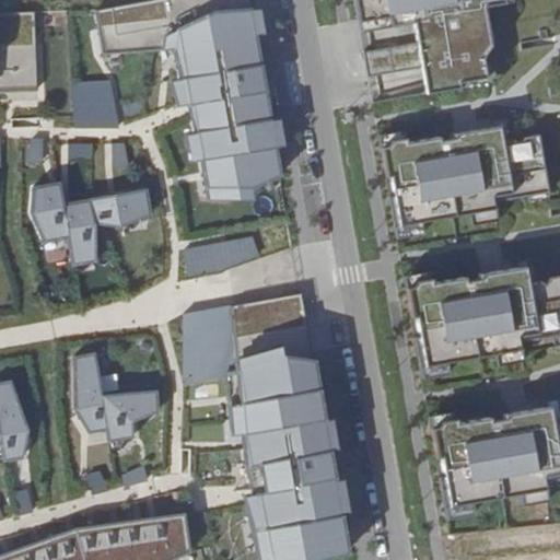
[(266,34),(261,11),(251,10),(248,0),(159,0),(96,11),(103,53),(176,50),(183,78),(173,81),(179,107),(193,106),(197,133),(186,135),(189,162),(203,161),(208,202),(256,201),(255,188),(282,176),(279,149),(287,147),(283,119),(273,120),(259,35),(266,34)]
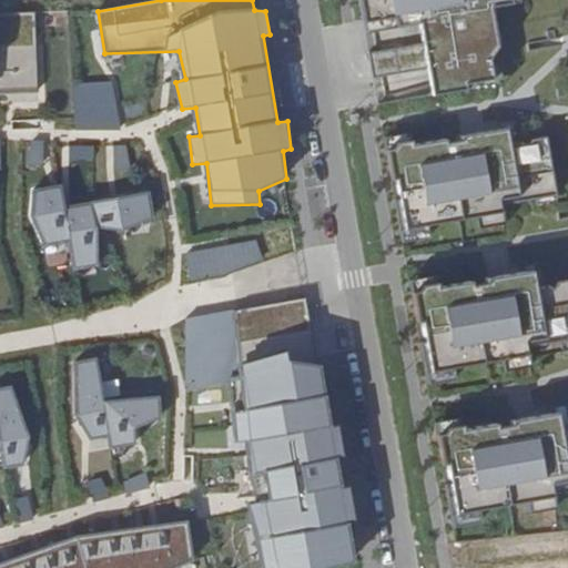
[(359,0),(365,22),(419,13),(425,43),(371,53),(374,75),(428,66),(434,92),(495,82),(488,52),(497,40),(490,0),(493,0),(359,0)]
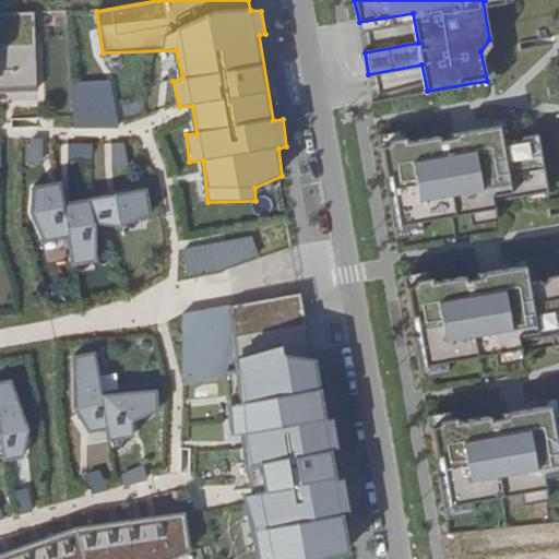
[(520,43),(520,56),(550,56),(550,42),(520,43)]
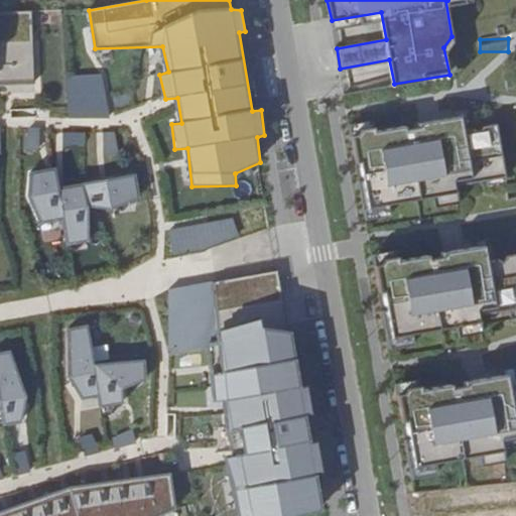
[(113,117),(106,69),(66,73),(71,116),(113,117)]
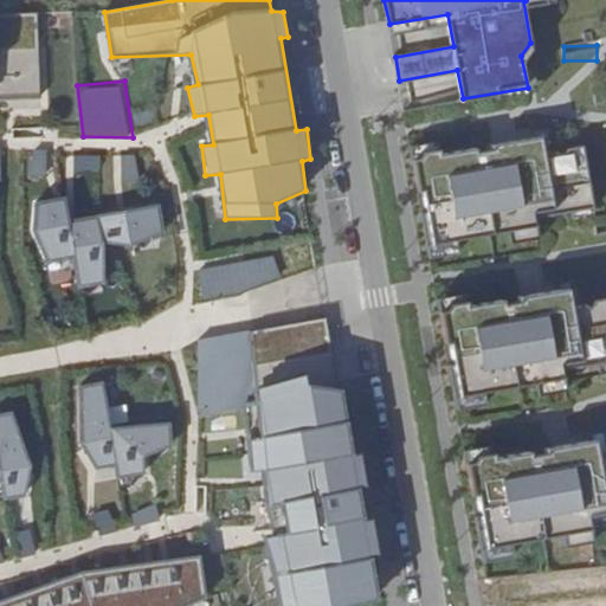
[(413,161),(429,246),(521,230),(522,236),(539,232),(537,220),(594,211),(584,147),(569,150),(563,156),(555,153),(545,154),(542,139),(494,147),(494,150),(478,153),(478,149),(439,156),(439,152),(423,154),(419,160),(413,161)]
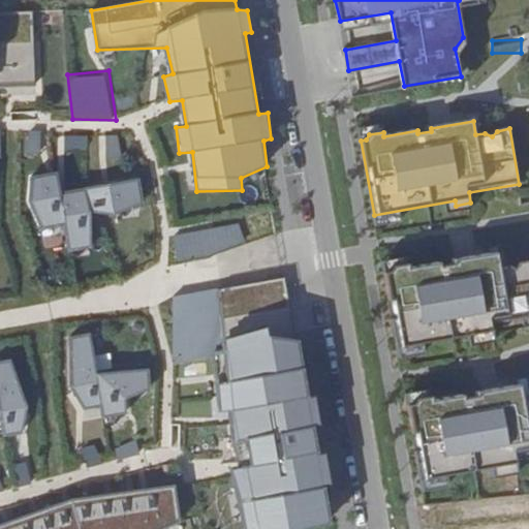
[(151,203),(150,179),(74,184),(72,161),(49,163),(52,217),(81,215),(83,244),(106,242),(104,206),(151,203)]
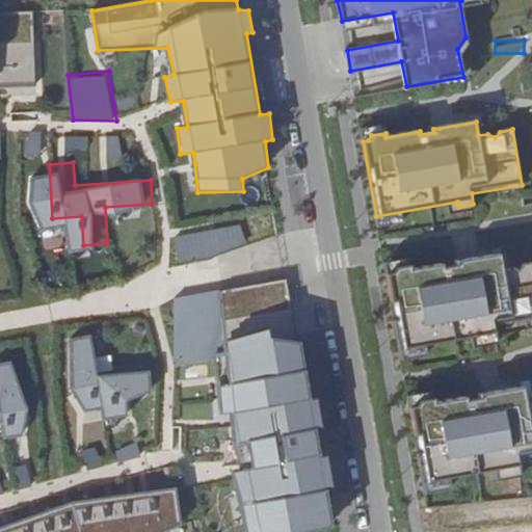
[(179,263),(246,247),(241,223),(173,239),(179,263)]
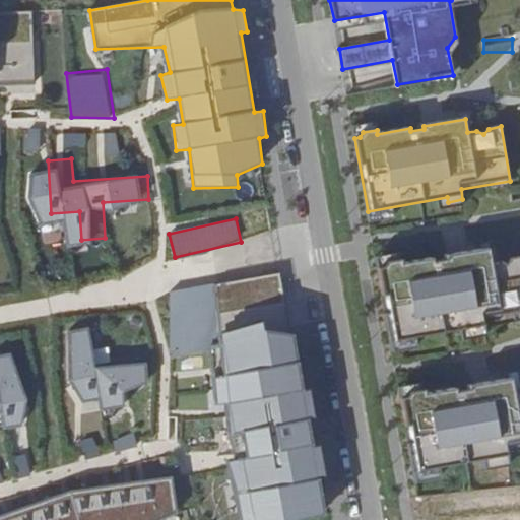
[(378,268),(391,341),(469,327),(470,332),(485,329),(483,319),(519,312),(519,257),(511,259),(506,265),(500,261),(491,262),(489,249),(446,256),(447,259),(434,261),(433,258),(400,264),(399,260),(386,262),(383,267),(378,268)]
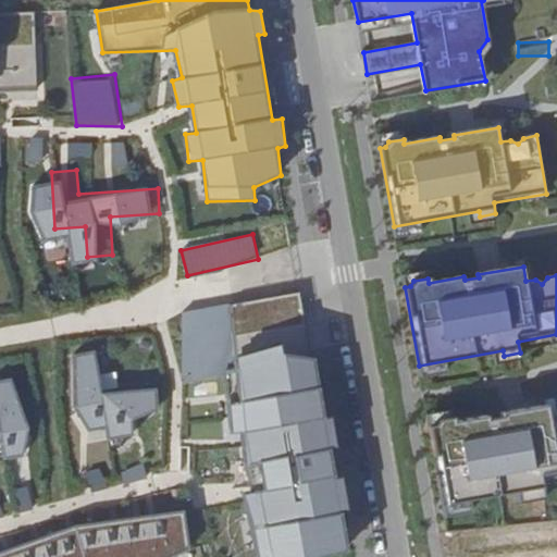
[(286,356),(280,346),(238,357),(242,404),(231,405),(233,434),(247,433),(248,469),(263,463),(265,492),(244,495),(257,556),(322,556),(348,549),(343,512),(351,509),(345,480),(337,480),(333,449),(341,447),(334,418),(329,419),(316,357),(286,356)]
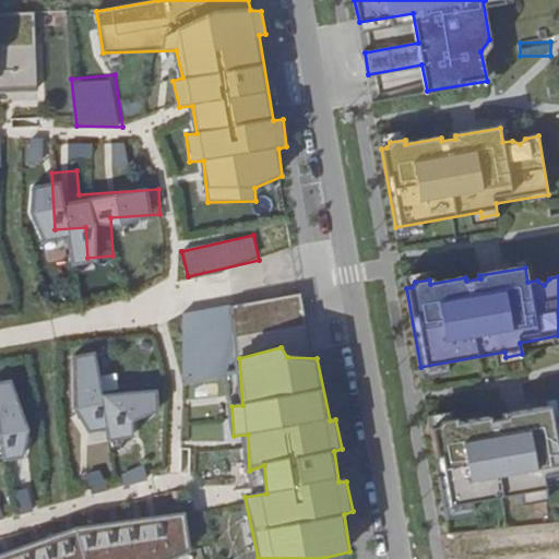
[(116,348),(98,351),(103,404),(91,406),(94,424),(139,431),(166,408),(163,393),(146,400),(140,376),(126,376),(116,348)]
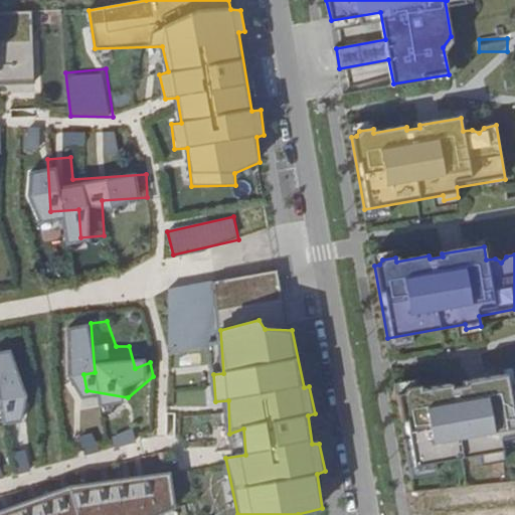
[(9,360),(0,362),(0,400),(20,399),(20,415),(34,412),(45,382),(24,346),(8,349),(9,360)]
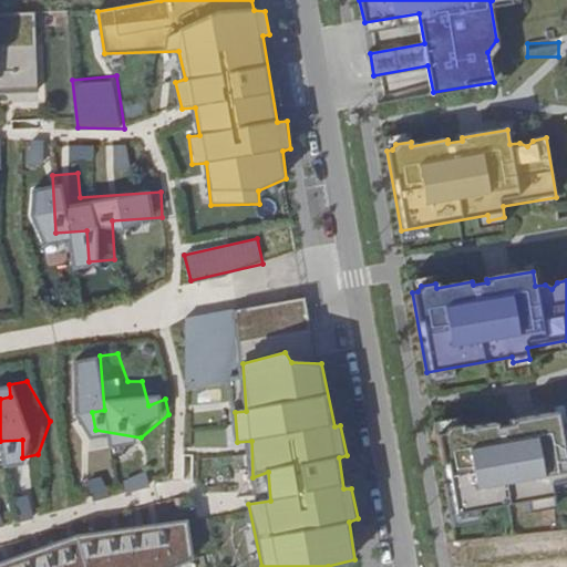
[(436,434),(451,514),(537,498),(538,504),(555,501),(553,490),(566,486),(566,426),(560,428),(557,413),(512,421),(512,424),(497,426),(497,423),(462,430),(461,425),(446,429),(442,433),(436,434)]
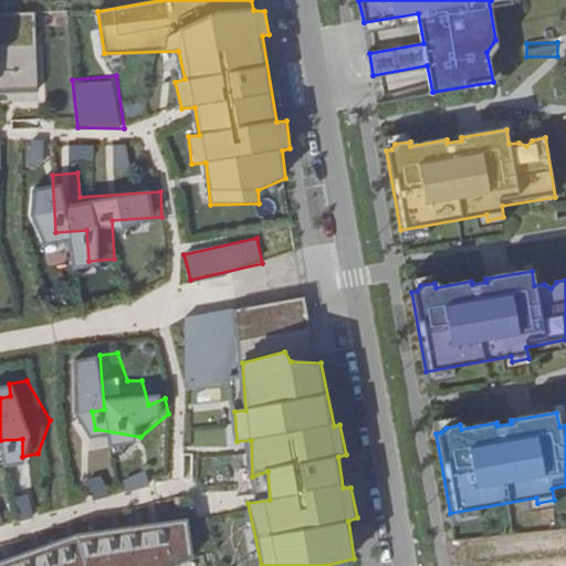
[(94,501),(109,495),(103,477),(88,481),(94,501)]
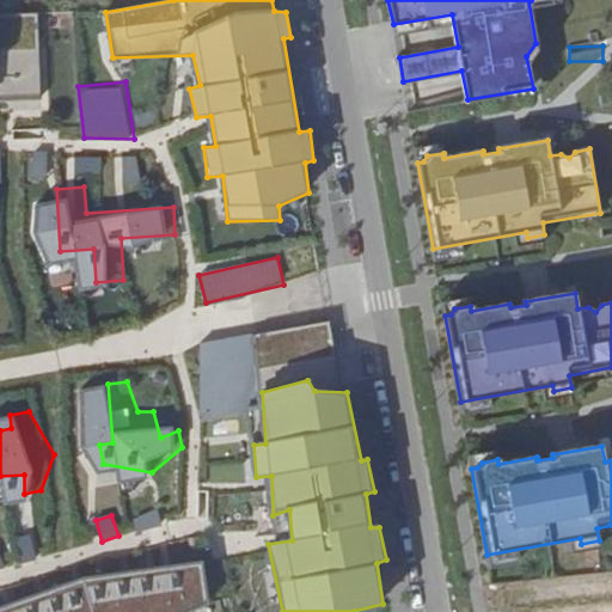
[(101,565),(0,605),(0,611),(175,611),(226,587),(218,554),(101,565)]
